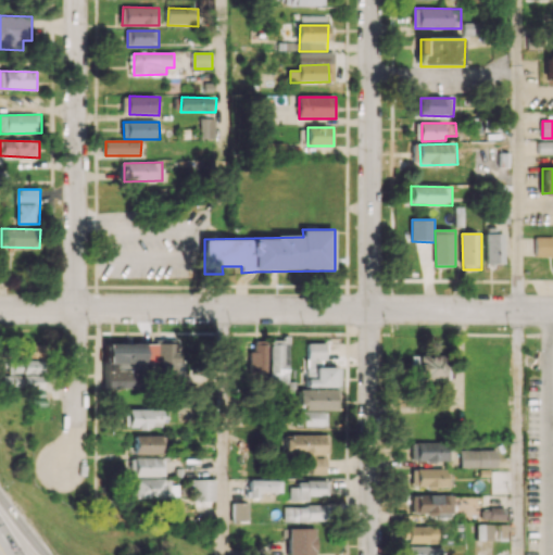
[(488,265),(506,264),(505,234),(488,235),(488,265)]
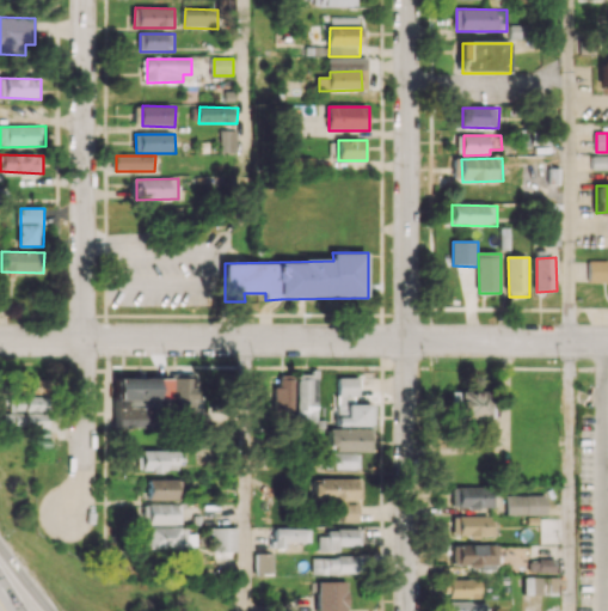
[(590,282),(607,282),(607,262),(590,262),(590,282)]
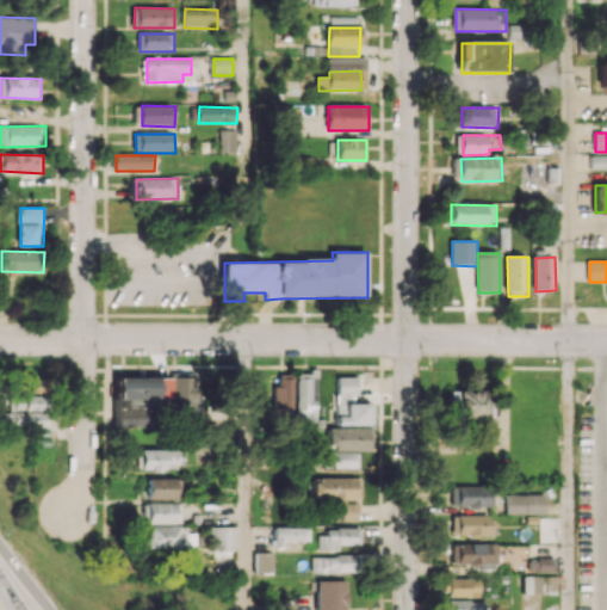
[(299,373),(299,423),(320,424),(320,373),(299,373)]
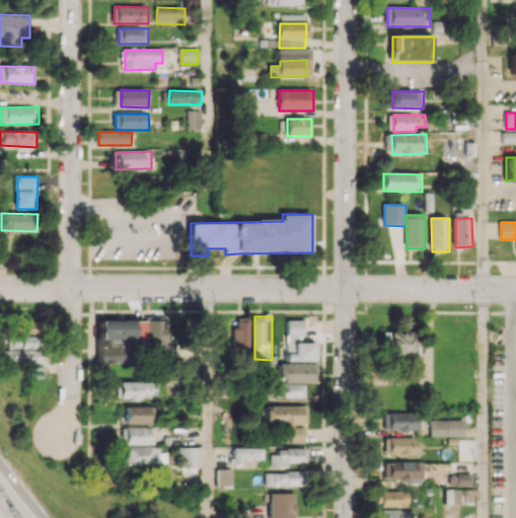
[(252,348),(251,318),(239,318),(240,328),(234,328),(235,349),(252,348)]
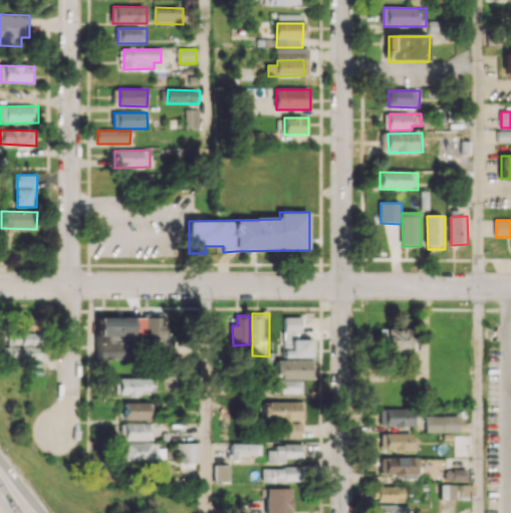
[(166,316),(146,317),(148,342),(167,341),(166,316)]
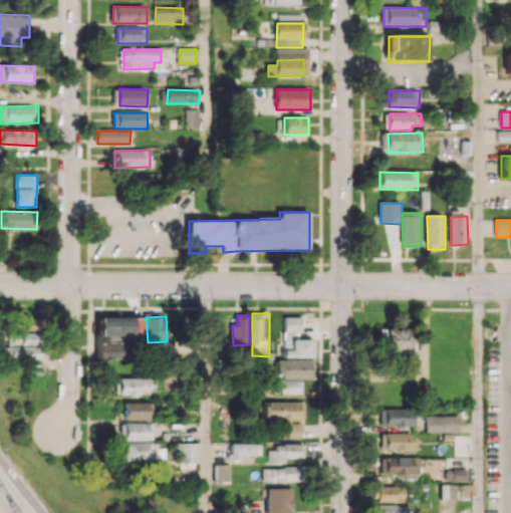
[(98,318),(99,336),(146,335),(145,317),(98,318)]
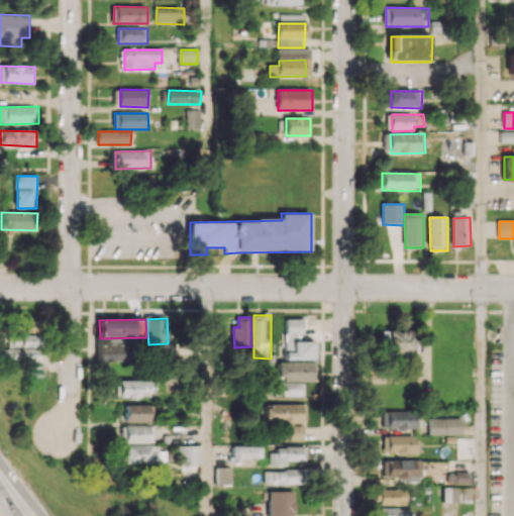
[(287,360),(316,362),(316,342),(304,341),(304,319),(288,319),(287,360)]
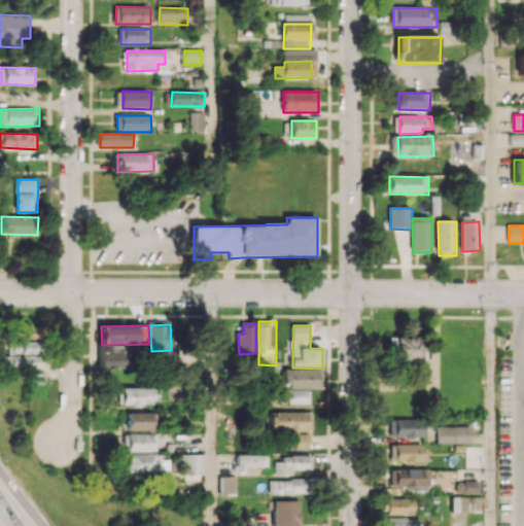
[(40,327),(22,327),(22,341),(39,341),(40,327)]
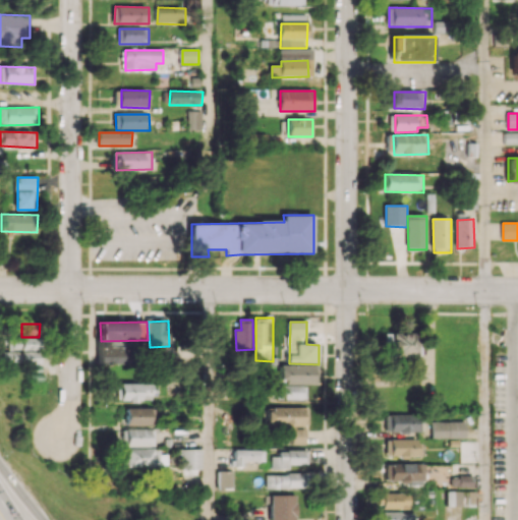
[(387,335),(387,356),(418,356),(418,335),(387,335)]
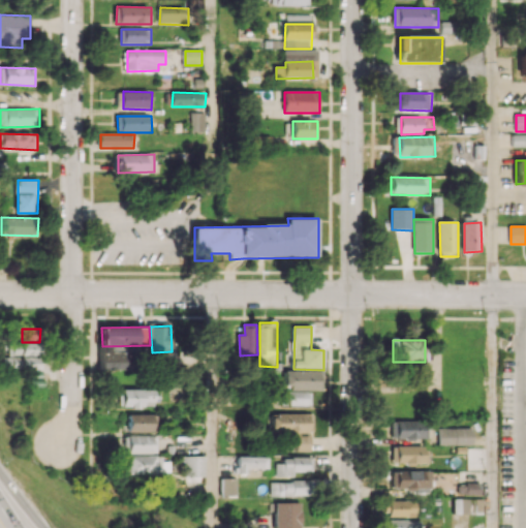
[(4,371),(42,370),(41,344),(9,344),(9,358),(4,358),(4,371)]
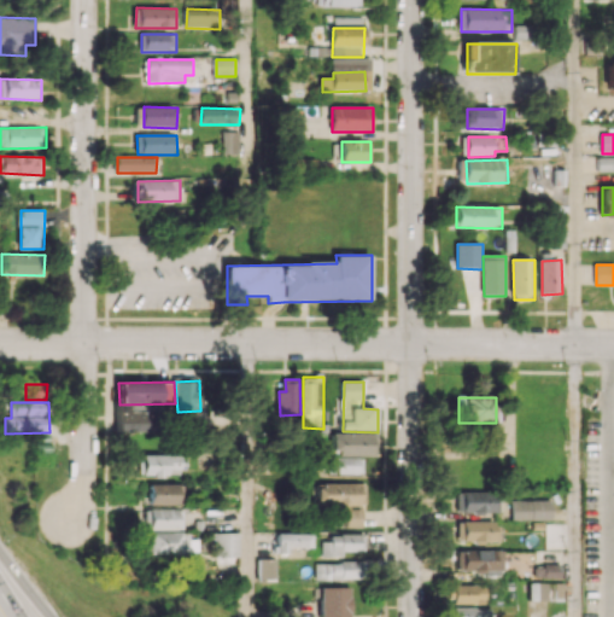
[(120,434),(150,434),(148,413),(118,413),(120,434)]
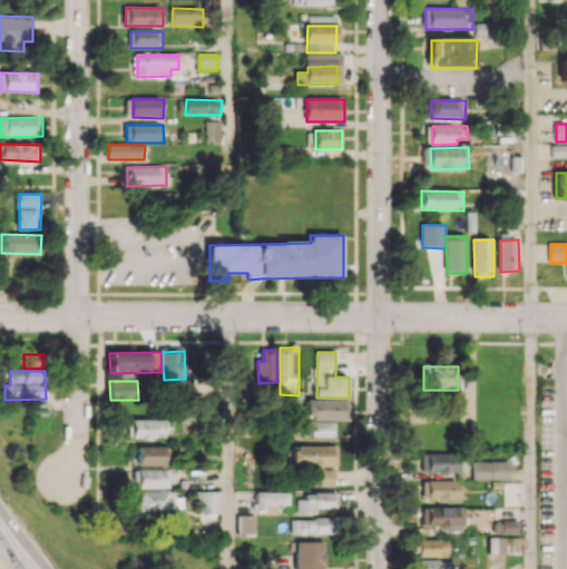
[(308,420),(345,421),(346,401),(309,400),(308,420)]
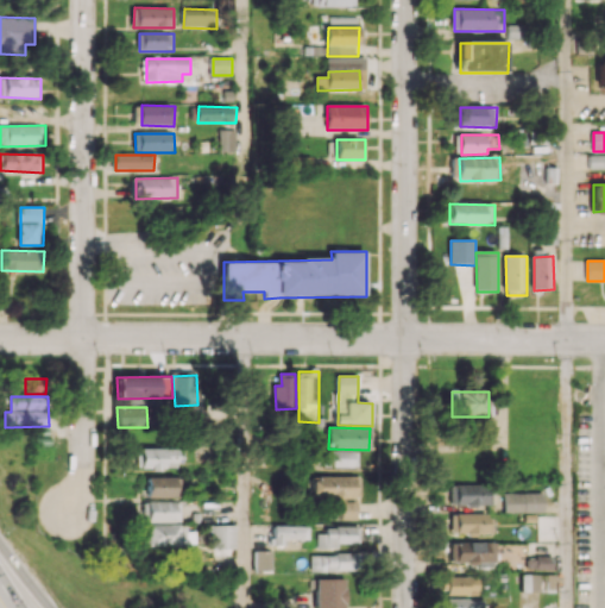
[(142,450),(142,469),(180,470),(180,450),(142,450)]
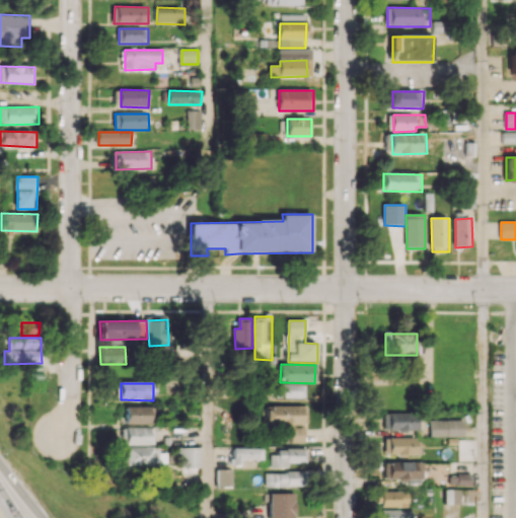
[(155,408),(127,407),(126,425),(155,425),(155,408)]
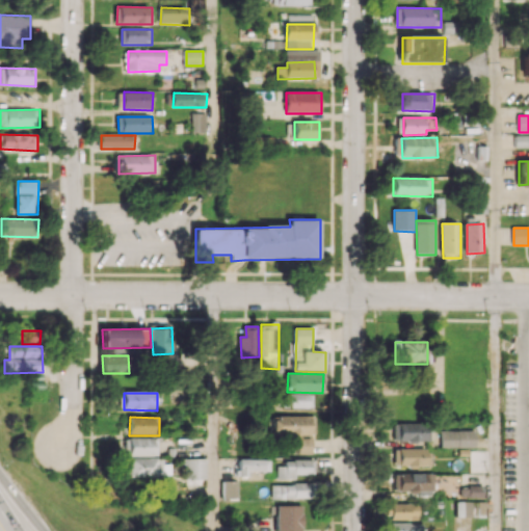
[(316,437),(317,418),(274,417),(274,436),(316,437)]
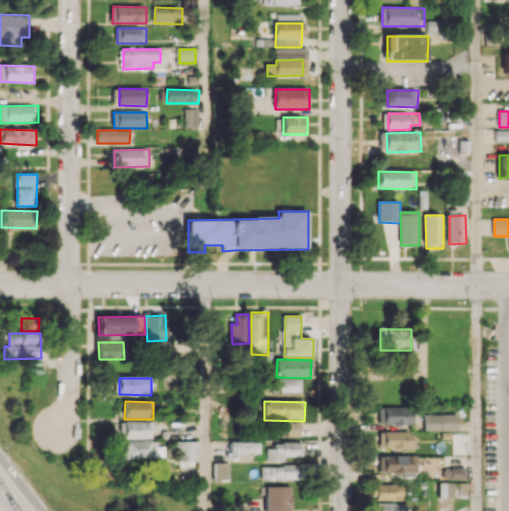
[(381,425),(415,425),(415,409),(381,408),(381,425)]
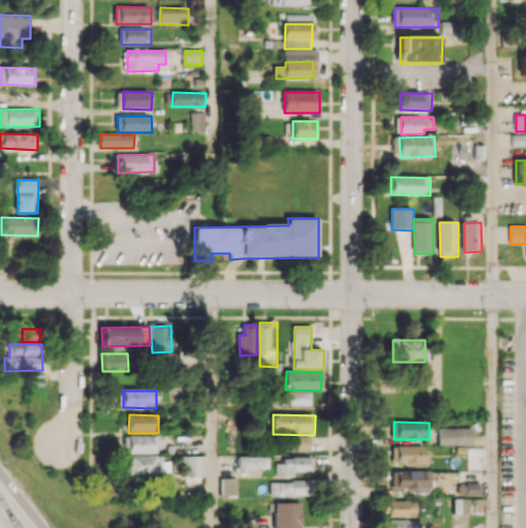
[(439,445),(474,445),(474,429),(439,429),(439,445)]
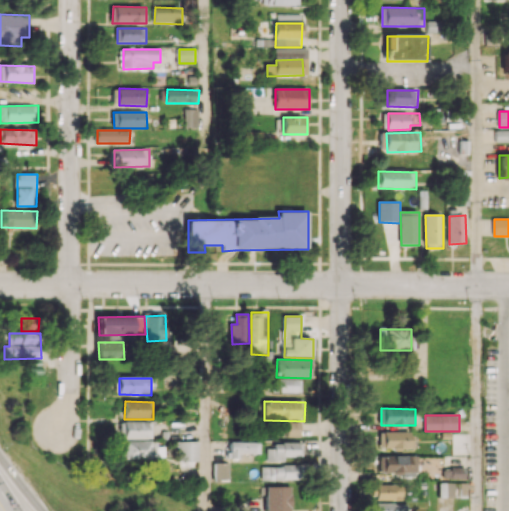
[(125,439),(153,440),(153,422),(125,422),(125,439)]
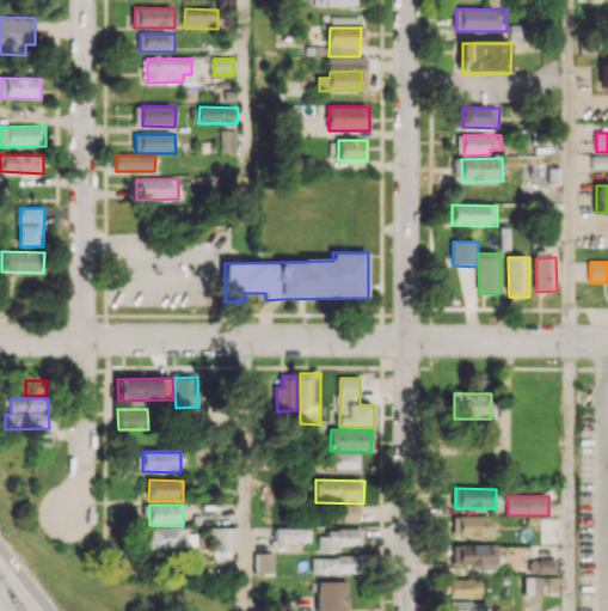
[(361,524),(362,505),(345,505),(345,523),(361,524)]
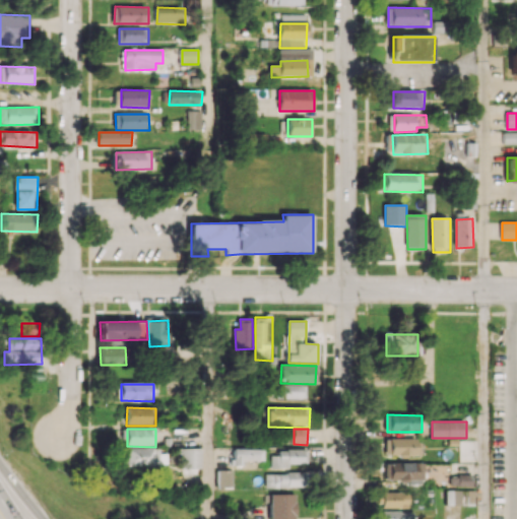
[(387,439),(387,457),(422,456),(422,439),(387,439)]
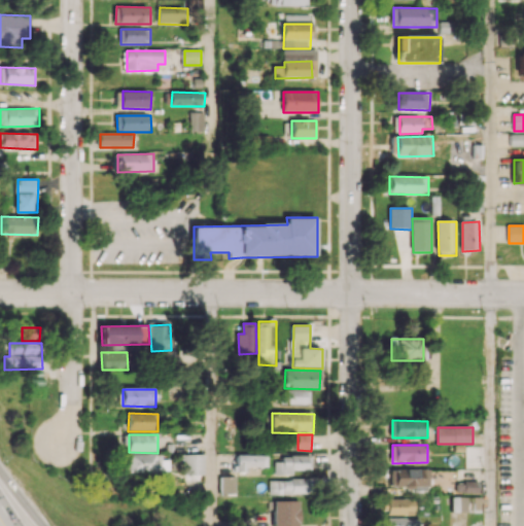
[(171,471),(171,460),(163,460),(163,455),(128,455),(129,472),(171,471)]
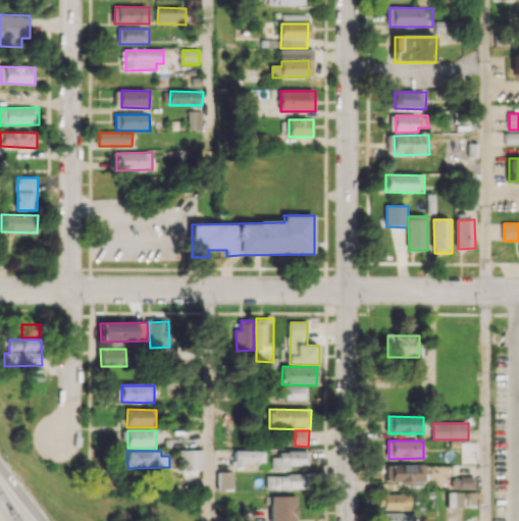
[(183,472),(204,471),(203,451),(183,451),(183,472)]
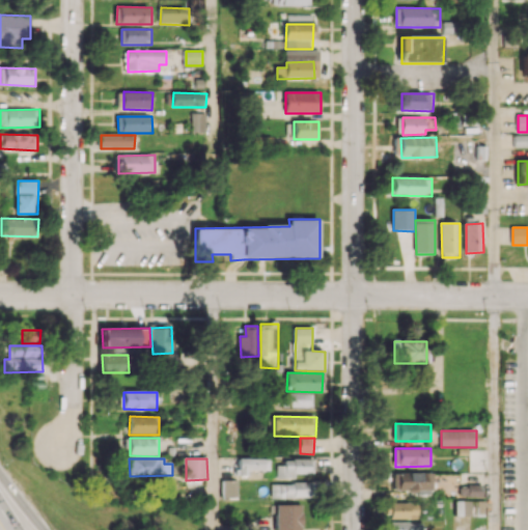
[(271,471),(271,459),(240,458),(240,476),(252,476),(252,471),(271,471)]
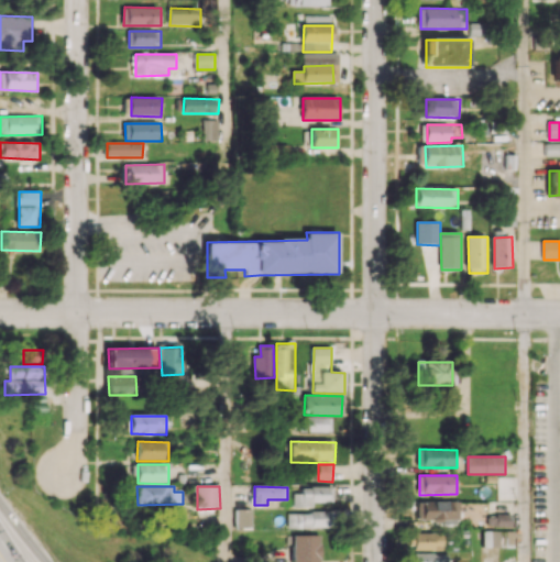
[(294,507),(314,507),(314,503),(333,503),(335,489),(295,488),(294,507)]
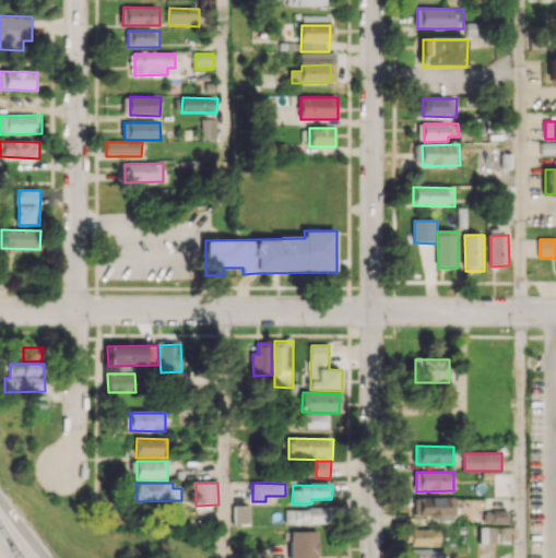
[(422,517),(458,517),(458,499),(422,498),(422,517)]
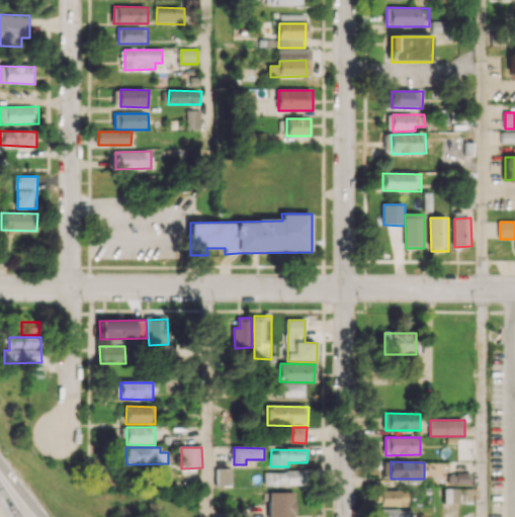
[(234,469),(219,469),(219,487),(234,487),(234,469)]
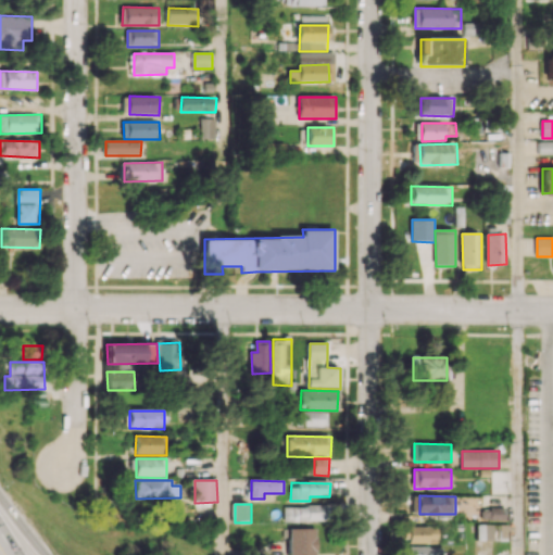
[(286,522),(330,521),(330,506),(285,507),(286,522)]
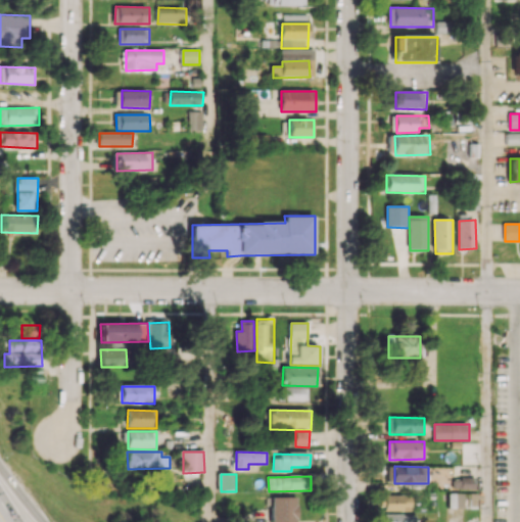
[(477,490),(477,478),(455,478),(455,489),(477,490)]
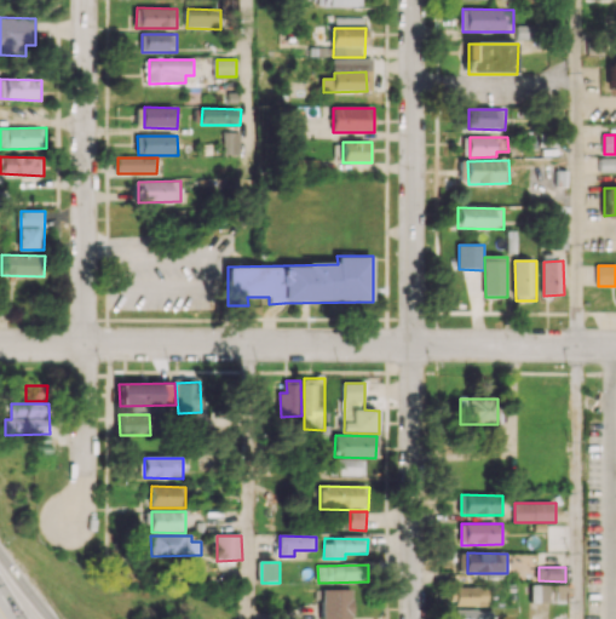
[(568,601),(566,585),(534,586),(534,602),(568,601)]
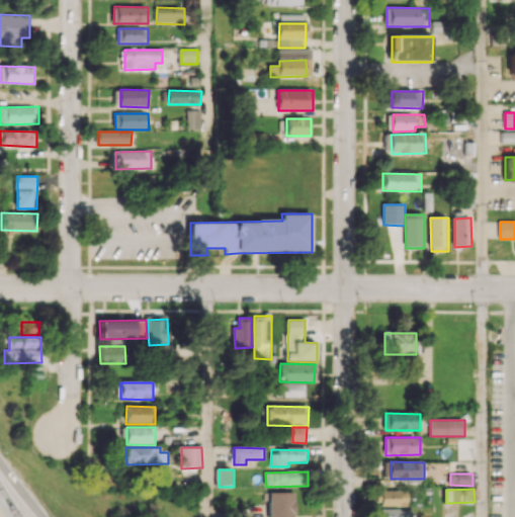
[(408,507),(409,492),(382,491),(381,506),(408,507)]
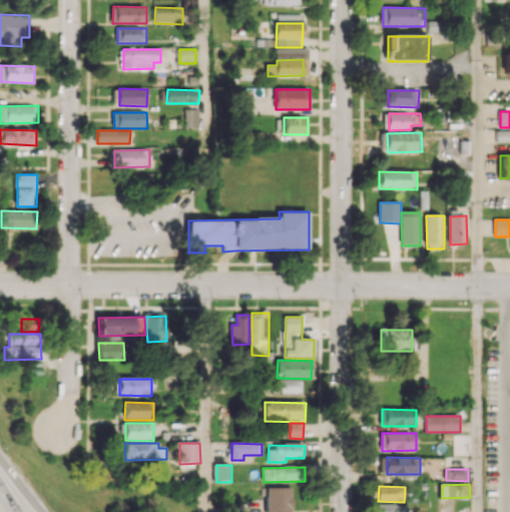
[(292,511),(292,488),(267,488),(267,511),(292,511)]
